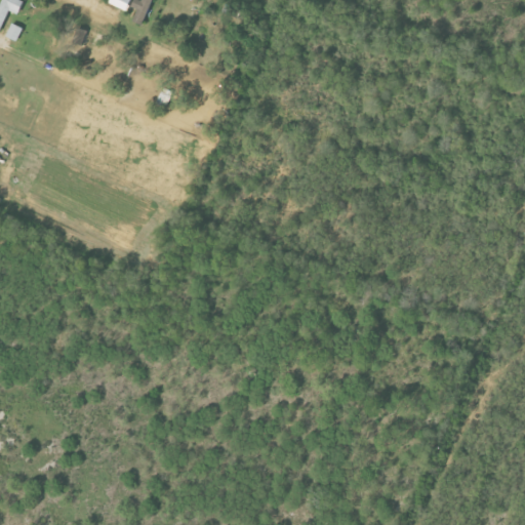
[(21,14),(25,0),(3,0),(0,9),(0,30),(2,31),(9,11),(21,14)]
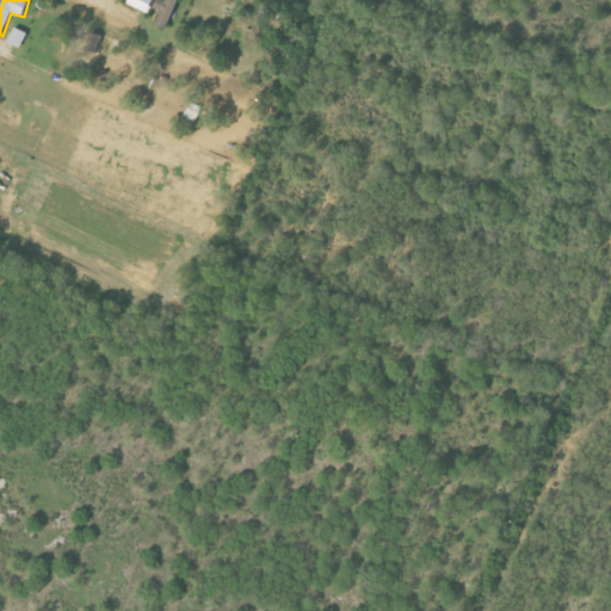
[(154,0),(128,0),(127,4),(149,13),(154,0)]
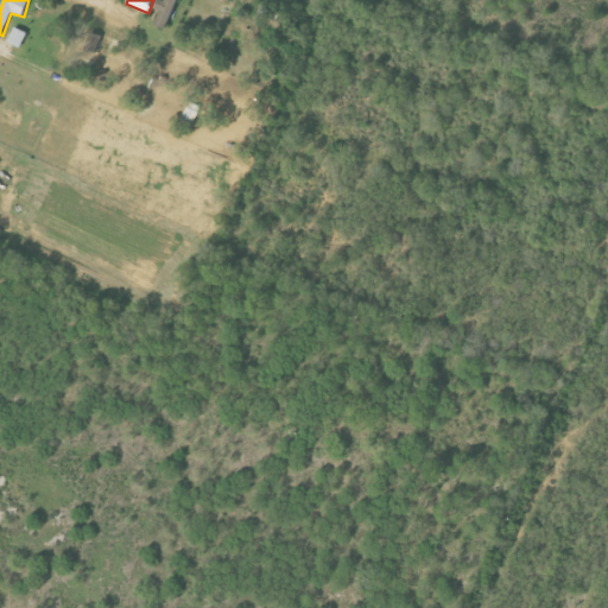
[(164,0),(157,0),(153,8),(162,12),(156,25),(166,30),(178,0),(166,0),(166,1),(164,0)]
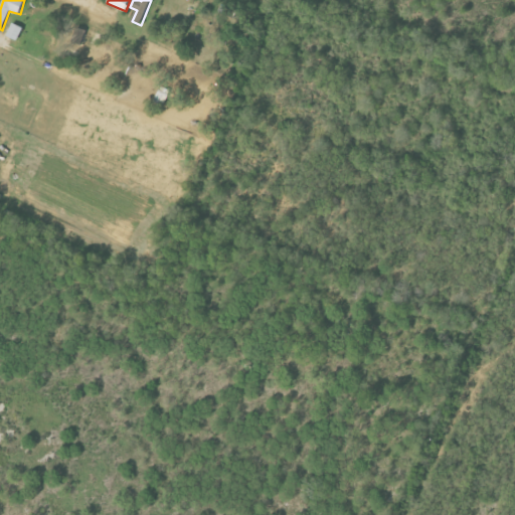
[(6,36),(17,41),(23,28),(12,23),(6,36)]
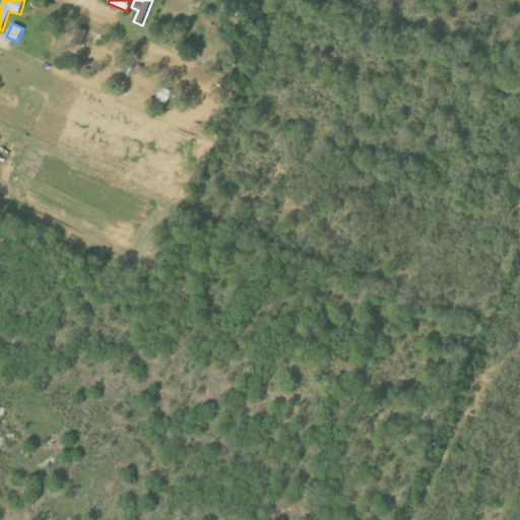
[(166,106),(173,91),(164,87),(156,102),(166,106)]
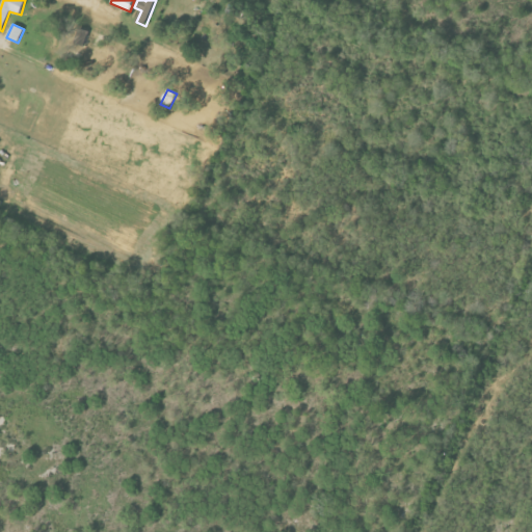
All buildings are outlined.
